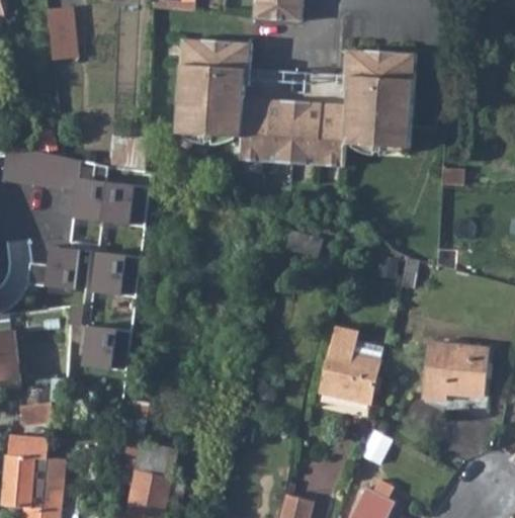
[(253,0),(252,18),(301,21),(302,0),(253,0)]
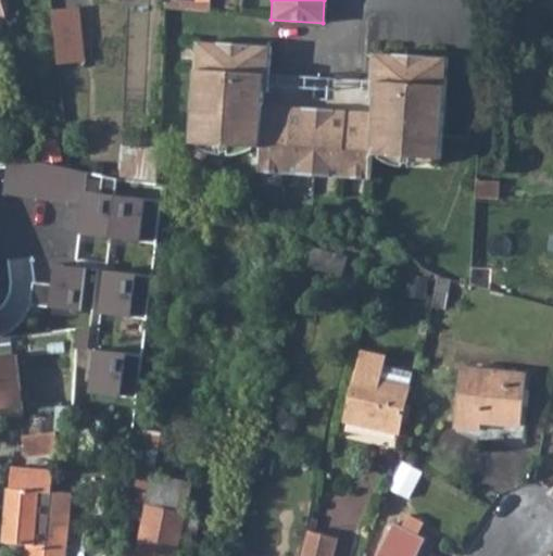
[(74,7),(47,9),(50,35),(52,63),(78,61),(74,7)]
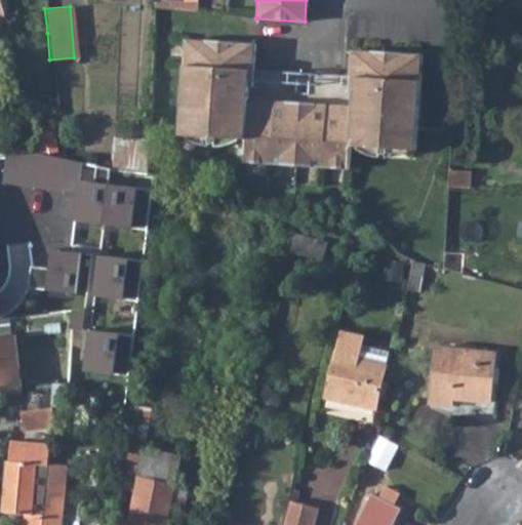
[(253,44),(182,39),(174,132),(242,137),(242,146),(234,146),(234,155),(241,155),(240,161),(347,168),(348,155),(355,155),(356,146),(360,51),(351,50),(350,76),(349,92),(354,92),(352,107),(245,97),(245,85),(250,85),(251,69),(253,44)]
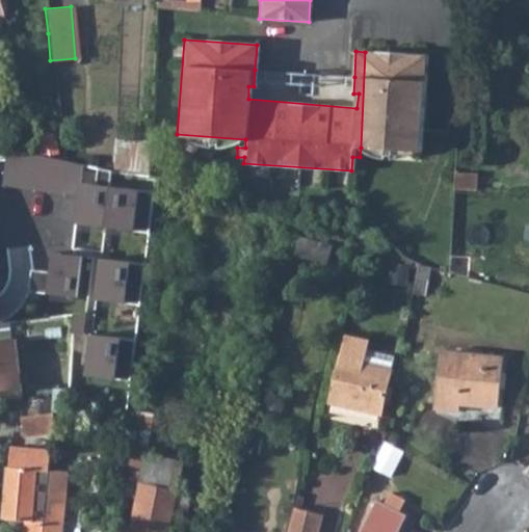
[(361,148),(360,157),(418,162),(419,152),(427,56),(365,52),(361,148)]
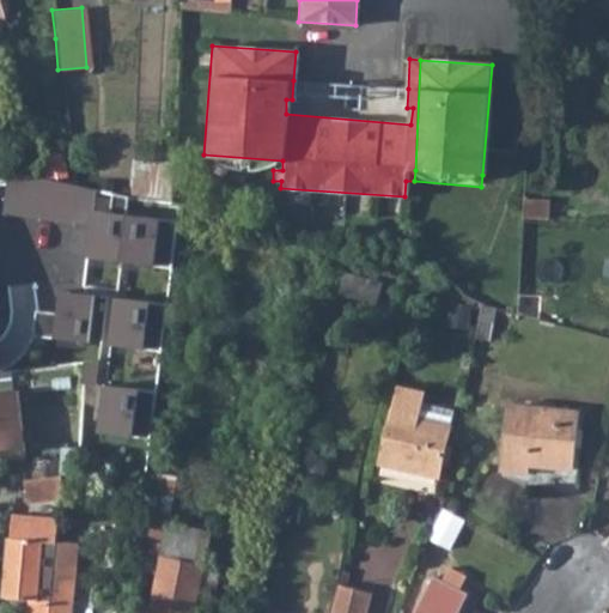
[(129,213),(132,189),(7,180),(5,214),(90,220),(85,286),(119,289),(121,262),(174,266),(177,217),(129,213)]
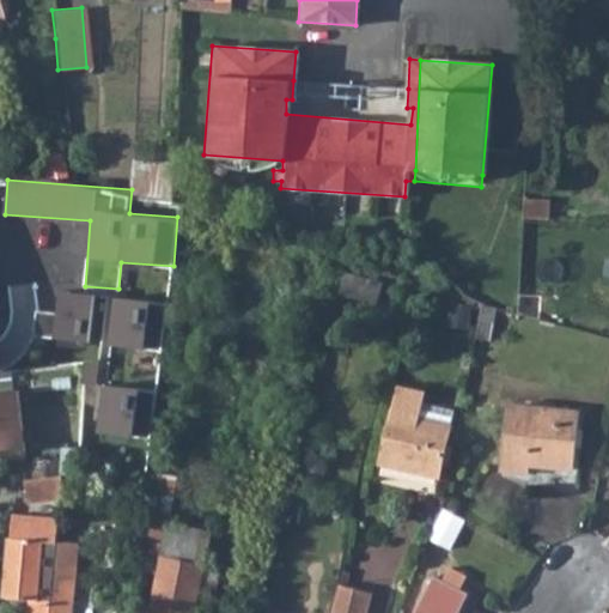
[(522,201),(521,219),(542,220),(543,202),(522,201)]
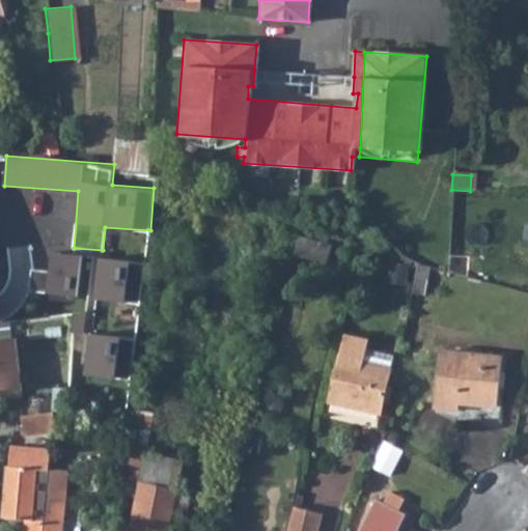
[(73,224),(75,192),(64,192),(62,223),(73,224)]
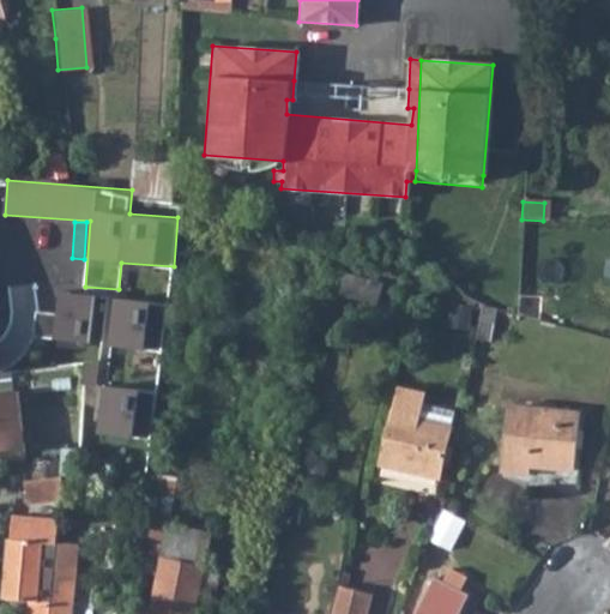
[(54,339),(91,343),(96,292),(59,289),(54,339)]
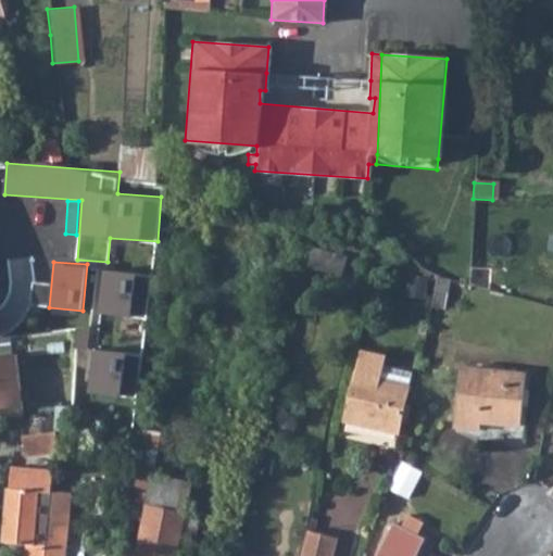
[(149,317),(153,273),(103,268),(99,313),(149,317)]
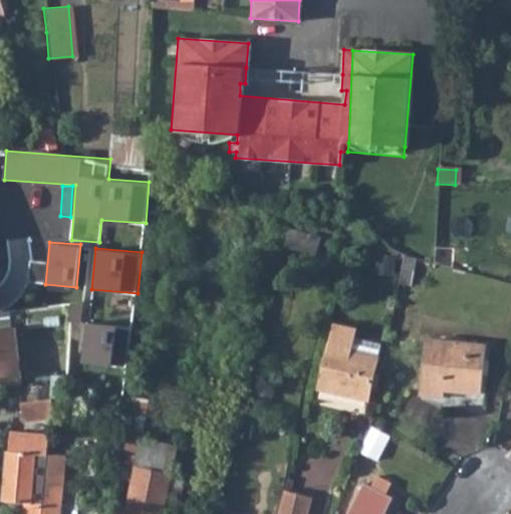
[(86,320),(81,361),(128,366),(132,325),(86,320)]
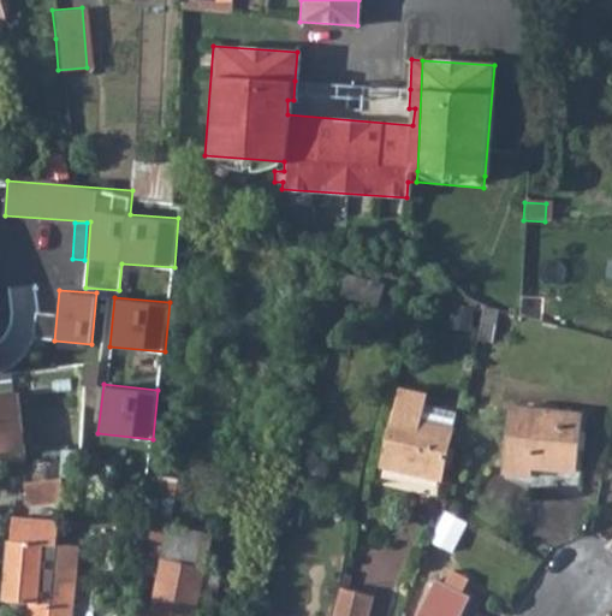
[(373,444),(372,469),(435,485),(450,415),(417,409),(420,395),(392,390),(379,428),(373,444)]
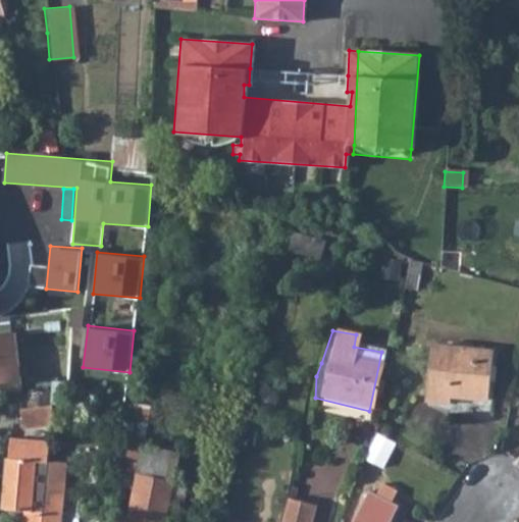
[(13,333),(0,335),(0,389),(18,387),(13,333)]
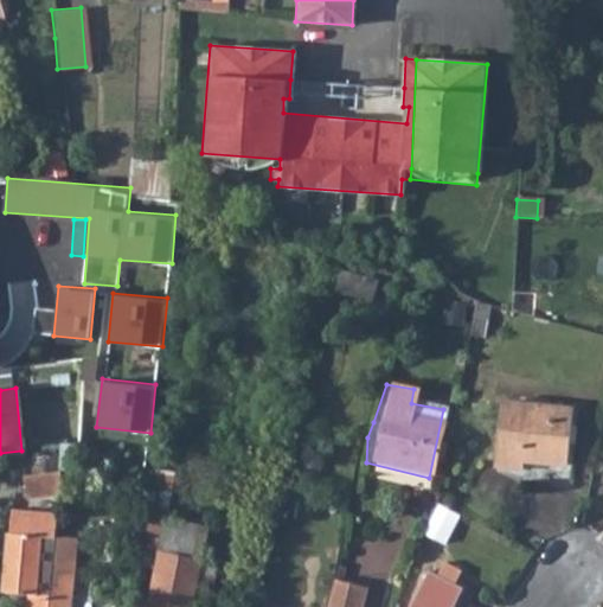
[(485,432),(485,472),(517,473),(518,462),(560,466),(568,410),(491,402),(485,432)]
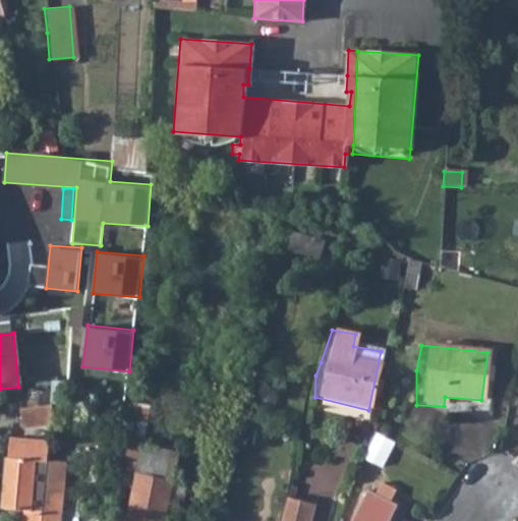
[(20,410),(18,430),(48,432),(51,406),(49,405),(20,410)]
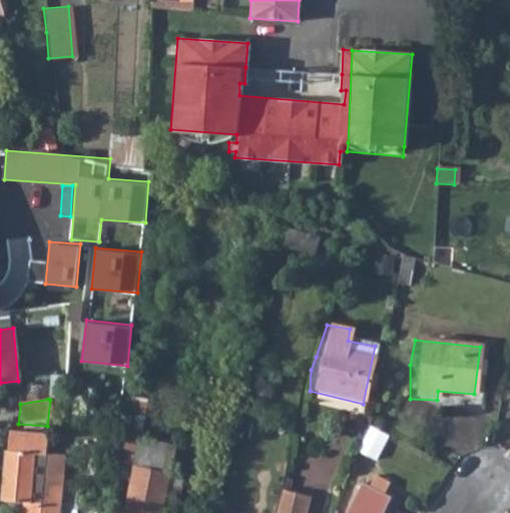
[(377,457),(389,434),(372,425),(361,449),(377,457)]
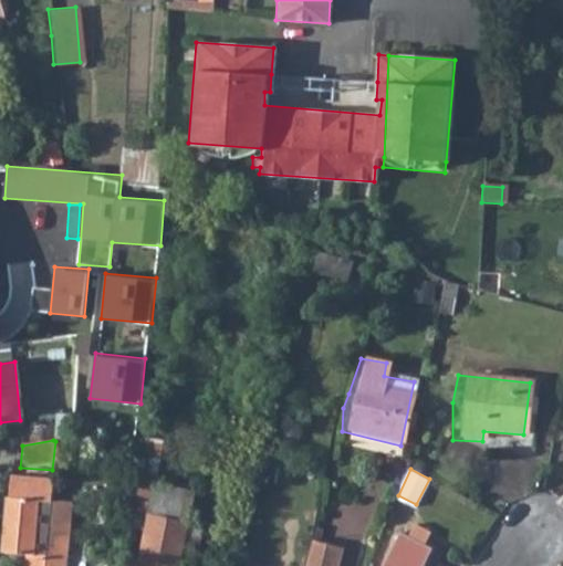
[(128,480),(120,559),(139,562),(147,514),(186,521),(191,494),(128,480)]
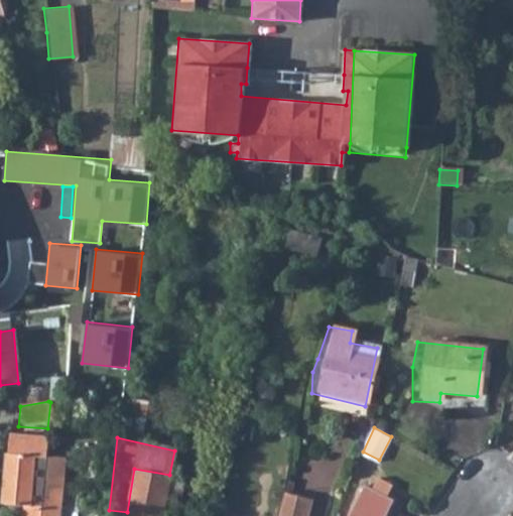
[(20,515),(39,515),(40,505),(31,504),(35,456),(4,453),(0,503),(22,506),(20,515)]
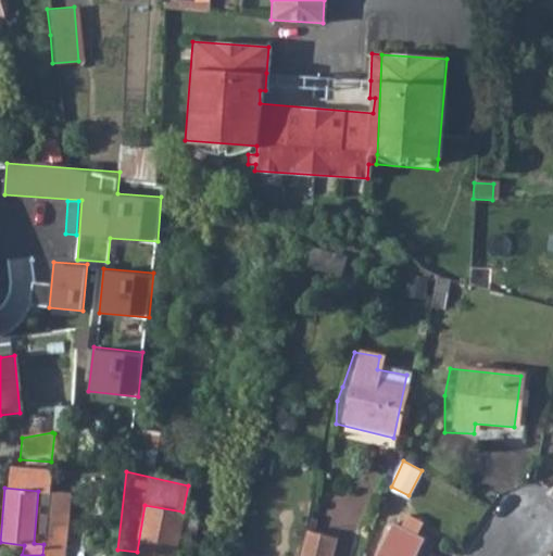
[(42,555),(63,555),(67,516),(64,516),(65,494),(49,492),(44,544),(42,555)]
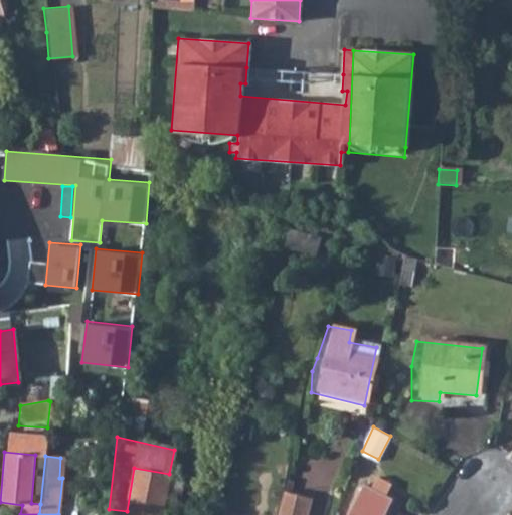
[(162,514),(169,474),(134,468),(127,511),(125,514),(162,514)]
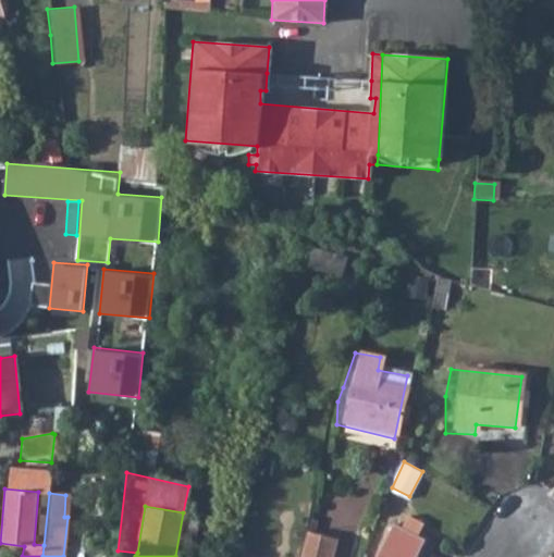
[(415,556),(423,541),(392,525),(374,556),(415,556)]
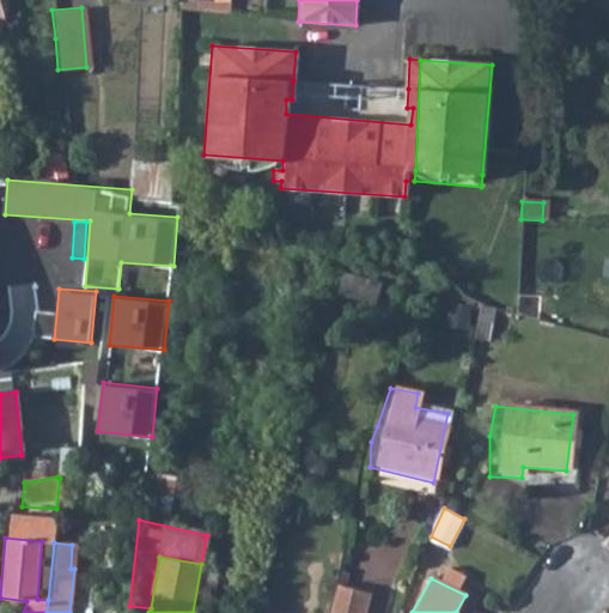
[(335,586),(327,612),(363,612),(369,595),(335,586)]
